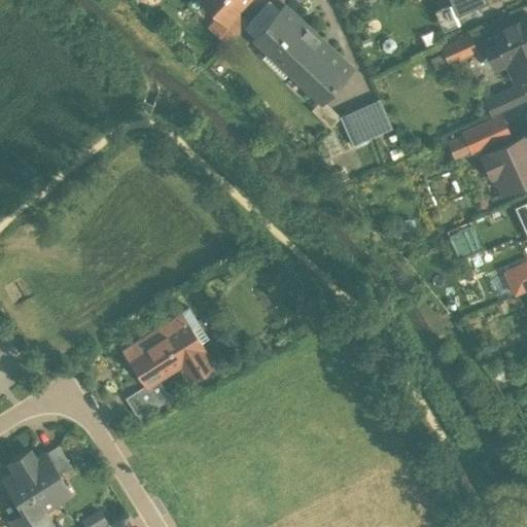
[(246,0),(203,0),(226,22),(246,0)]
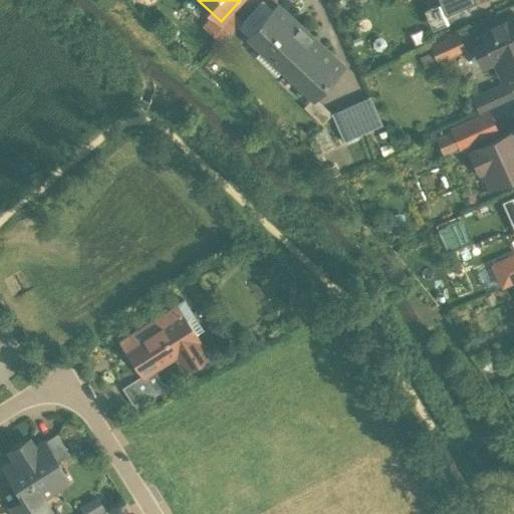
[(439,0),(445,13),(474,0),(439,0)]
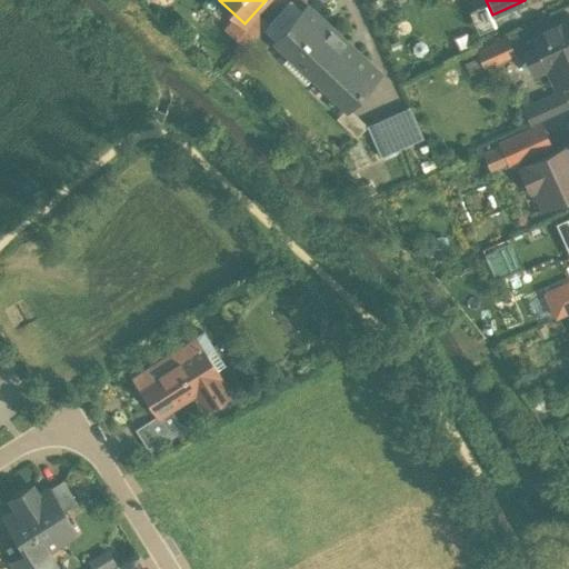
[(346,42),(307,7),(276,40),(313,77),(346,42)]
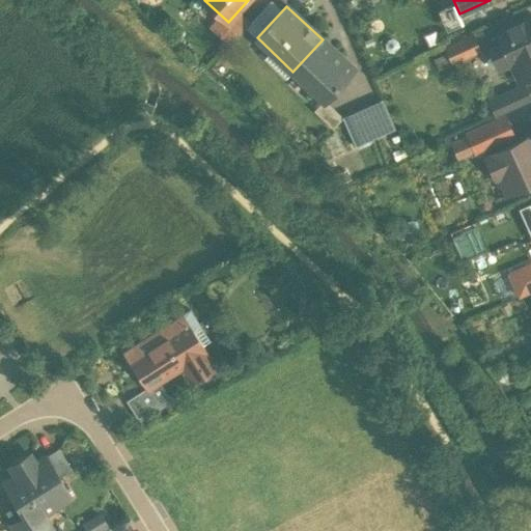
[(530,16),(497,31),(501,42),(510,61),(511,62),(512,61),(530,52),(530,16)]
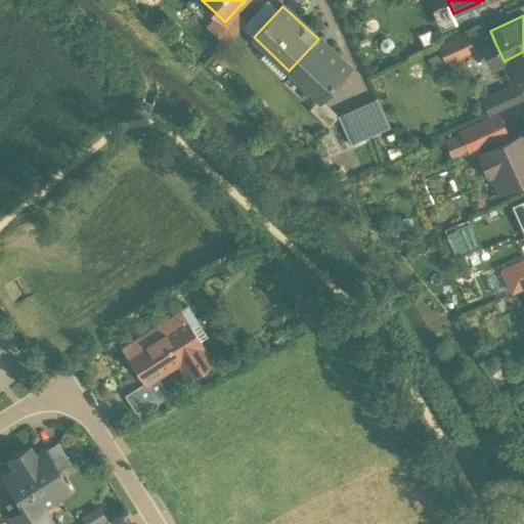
[(467,33),(439,46),(446,62),(474,49),(467,33)]
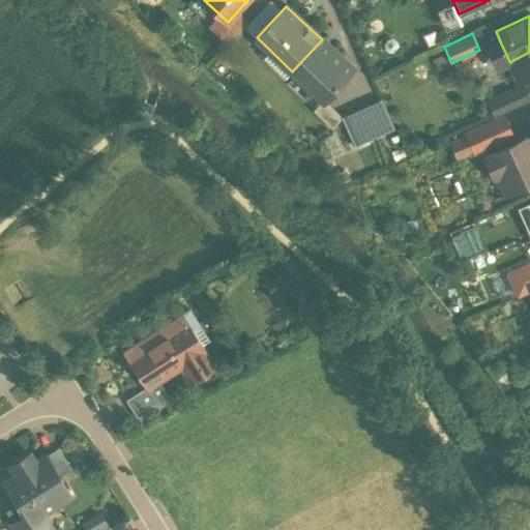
[(329,50),(321,41),(322,40),(322,39),(292,71),(323,99),(353,68),(331,48),(329,50)]
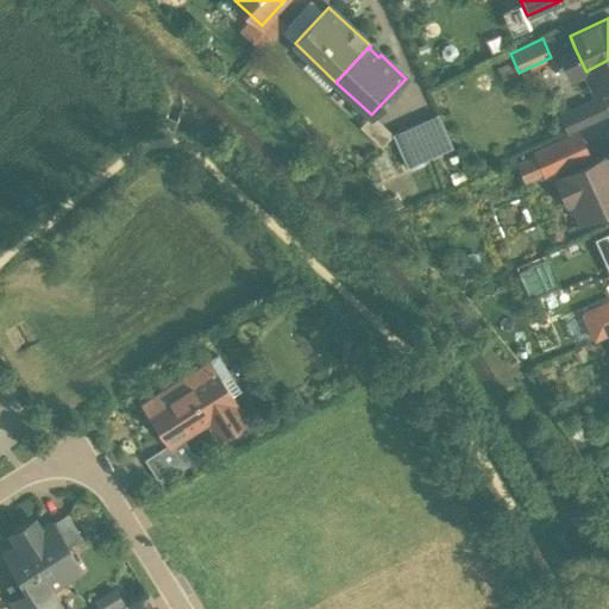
[(575,48),(560,54),(571,76),(585,70),(575,48)]
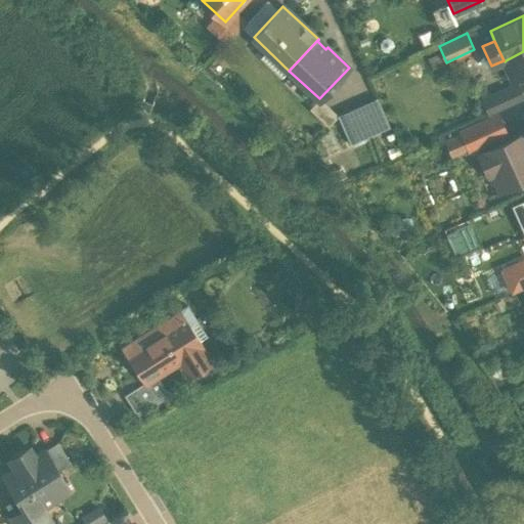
[(523,51),(506,60),(514,79),(523,74),(523,51)]
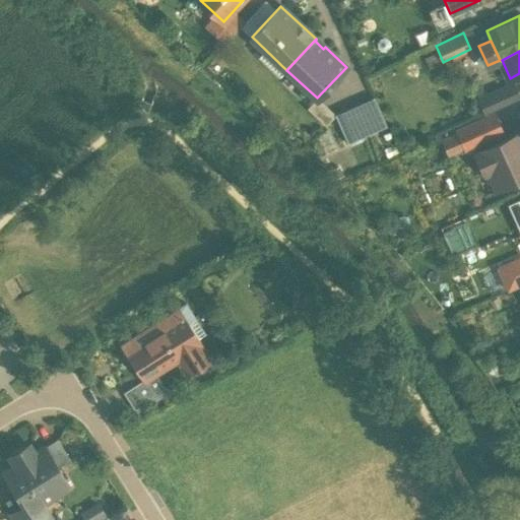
[(513,82),(479,98),(486,113),(519,98),(513,82)]
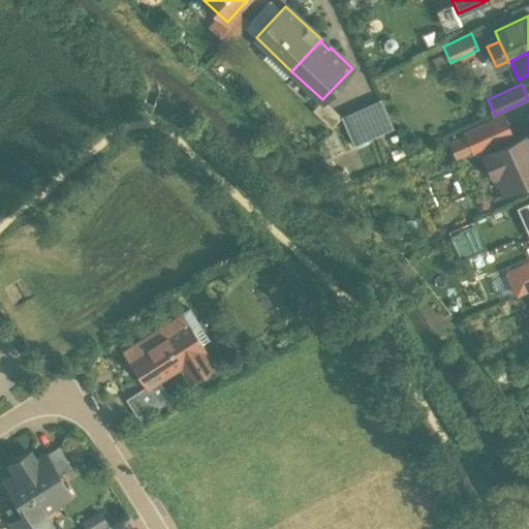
[(379,100),(343,117),(355,145),(392,128),(379,100)]
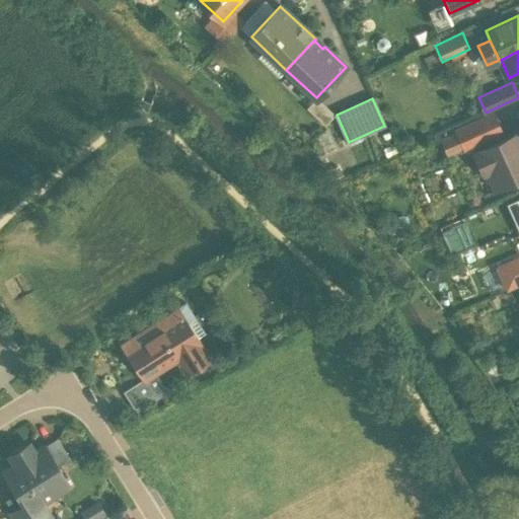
[(494,113),(473,122),(483,141),(503,132),(494,113)]
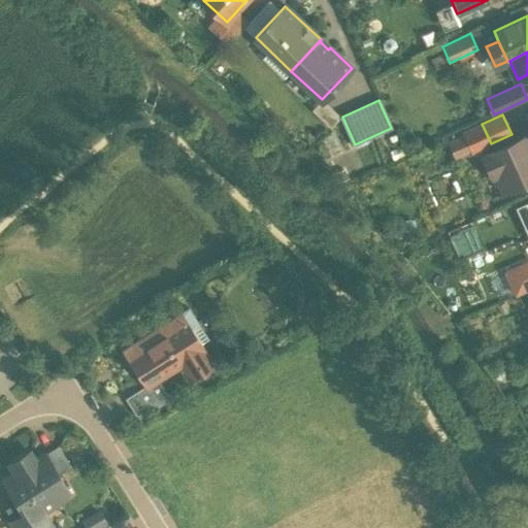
[(482,124),(463,132),(474,155),(486,150),(484,146),(491,143),(482,124)]
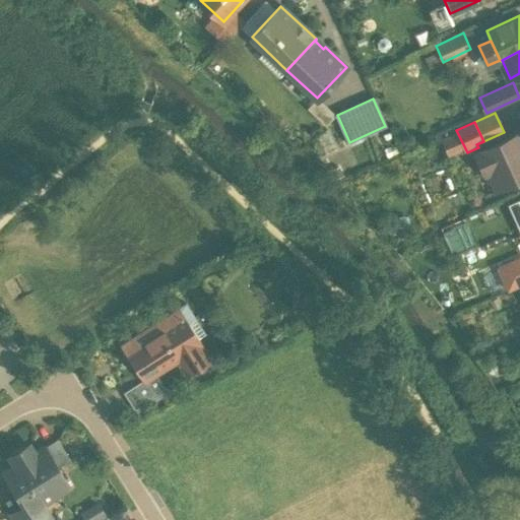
[(518,133),(482,149),(483,151),(476,154),(484,173),(489,171),(497,189),(519,178),(519,135),(519,136),(518,133)]
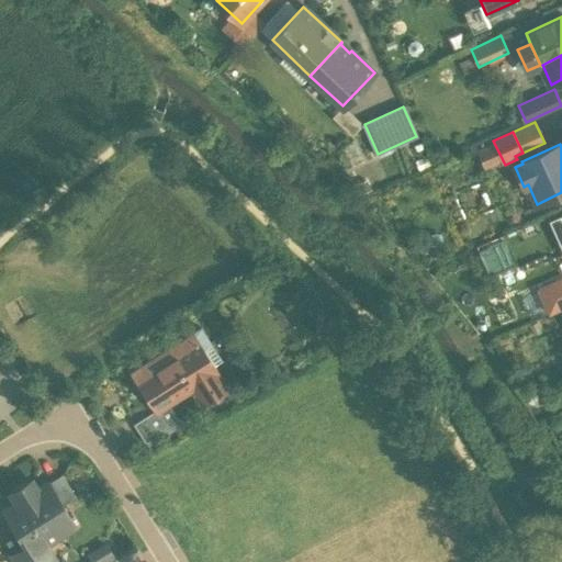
[(561,277),(538,288),(549,313),(561,306),(561,277)]
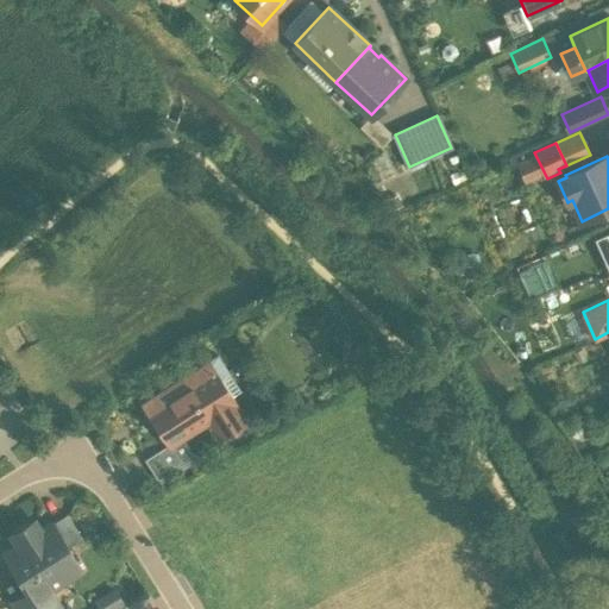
[(552,320),(541,325),(548,341),(559,337),(552,320)]
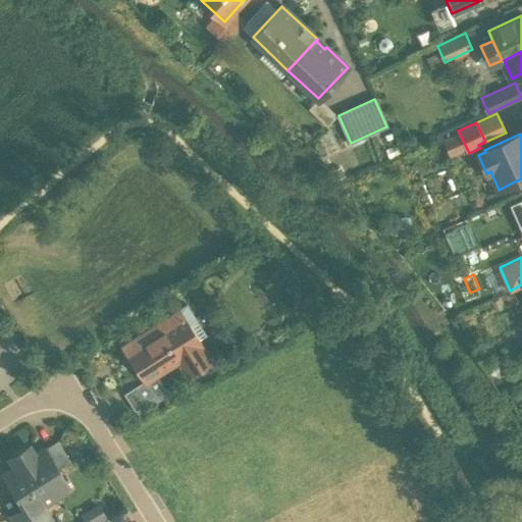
[(187,304),(121,346),(144,381),(156,373),(158,376),(179,362),(189,377),(213,361),(199,338),(190,324),(196,319),(197,319),(187,304)]
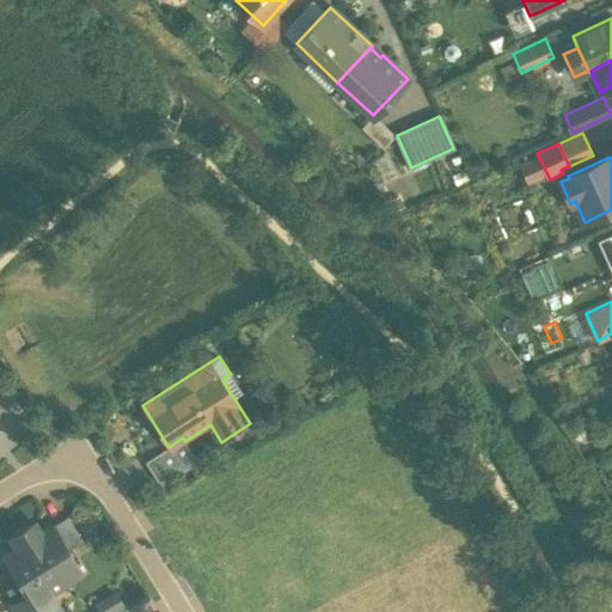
[(233,397),(242,392),(230,374),(222,380),(233,397)]
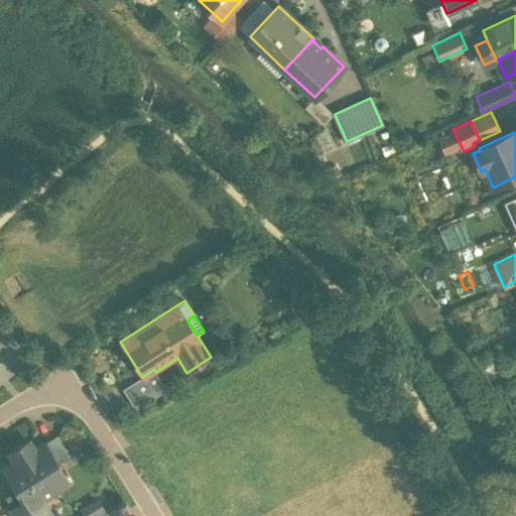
[(142,377),(123,389),(134,406),(182,375),(181,372),(163,383),(156,372),(154,369),(142,377)]
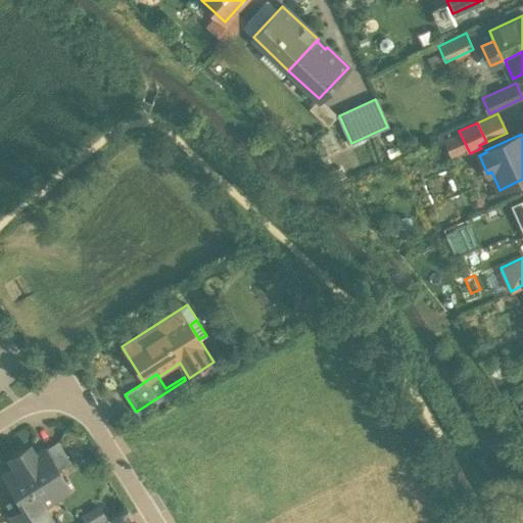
[(72,463),(58,441),(45,449),(45,450),(46,450),(58,470),(65,466),(72,463)]
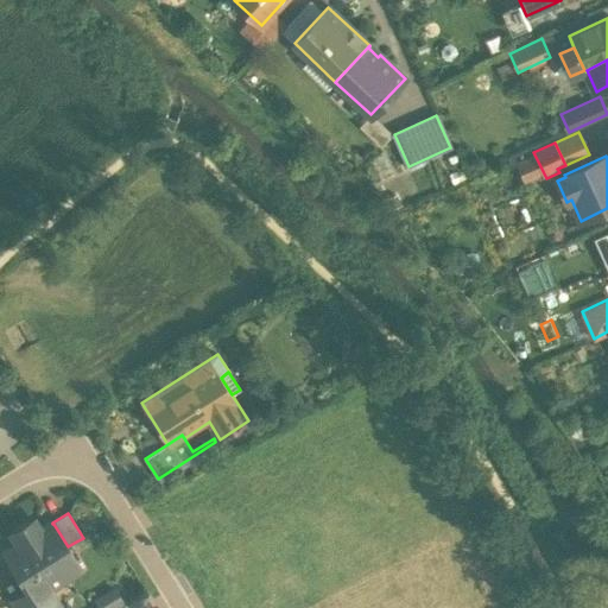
[(52,524),(39,532),(35,524),(17,536),(21,544),(6,553),(29,591),(33,599),(36,597),(42,607),(63,607),(51,588),(82,569),(68,546),(54,524),(52,524)]
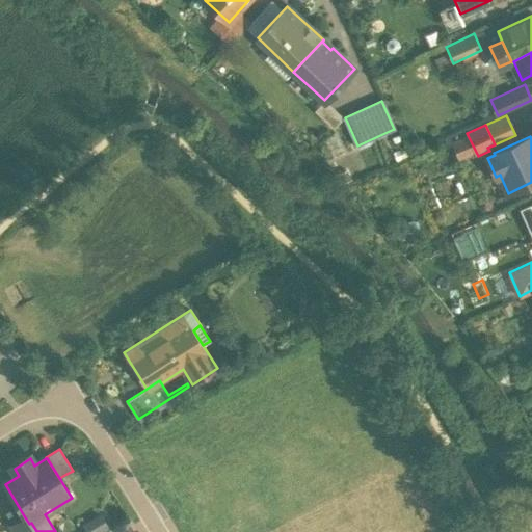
[(73,471),(67,474),(70,479),(76,476),(73,471)]
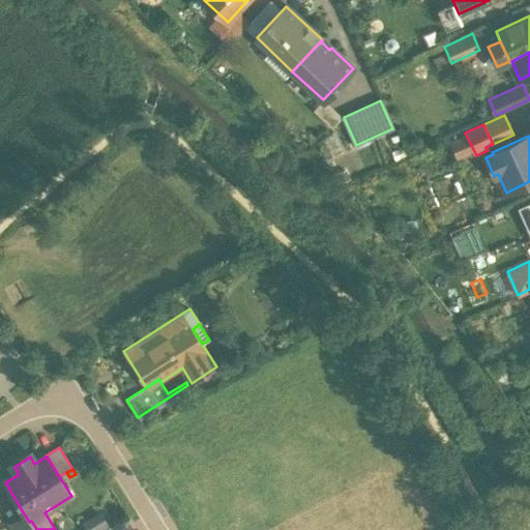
[(97,529),(107,525),(100,513),(85,523),(88,529),(97,529)]
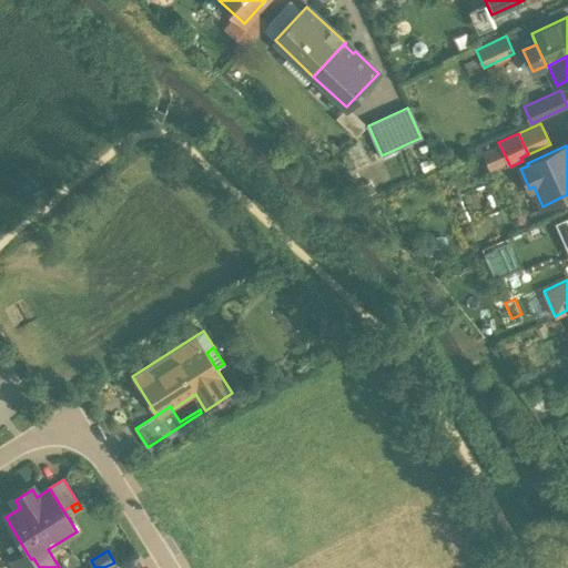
[(27,553),(10,563),(13,567),(39,567),(33,558),(31,559),(27,553)]
